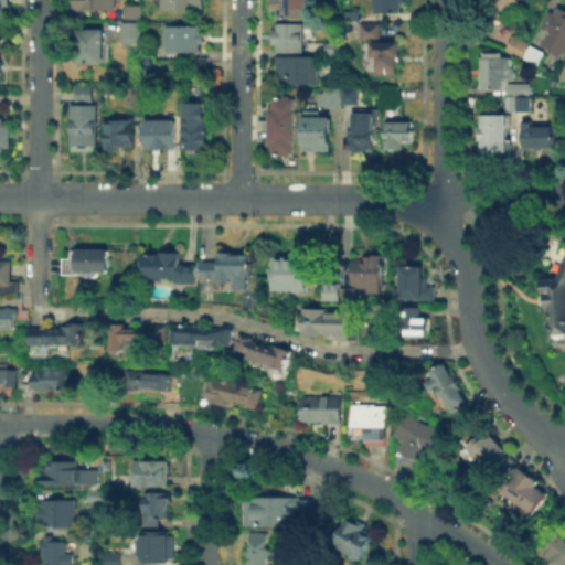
[(76,10),(76,0),(116,0),(116,10),(76,10)]
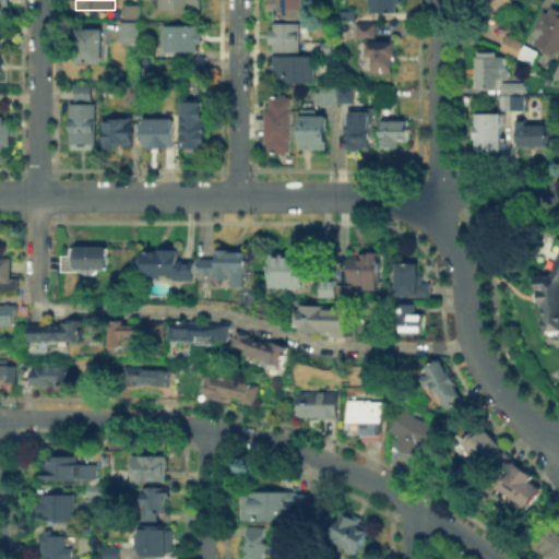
[(202,0),(202,11),(159,11),(159,0),(202,0)]
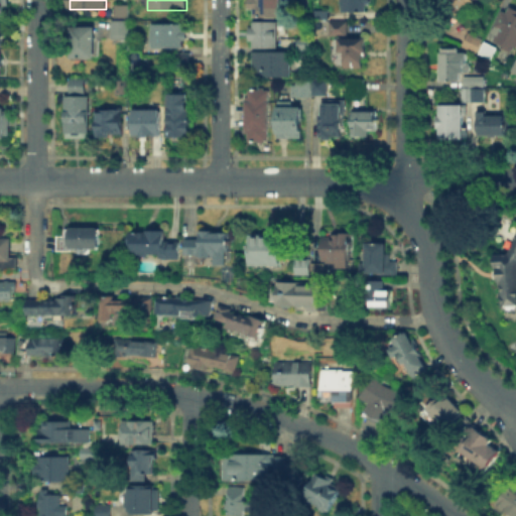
[(252,18),(252,0),(281,0),(281,18),(252,18)]
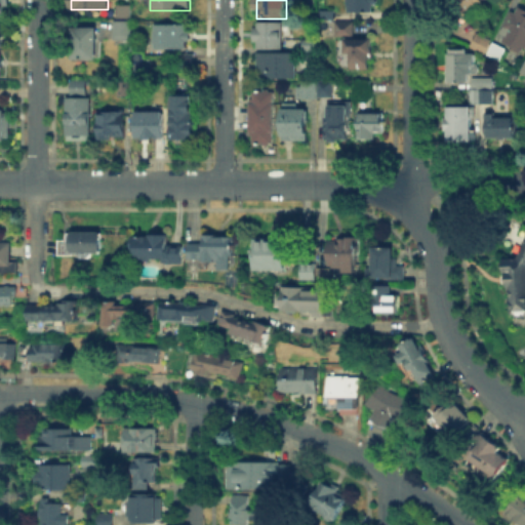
[(375,0),(375,12),(349,11),(349,0),(375,0)]
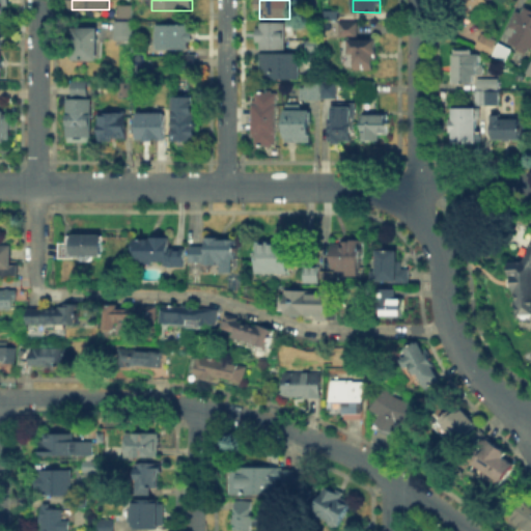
[(485,0),(491,12),(470,20),(463,0),(485,0)]
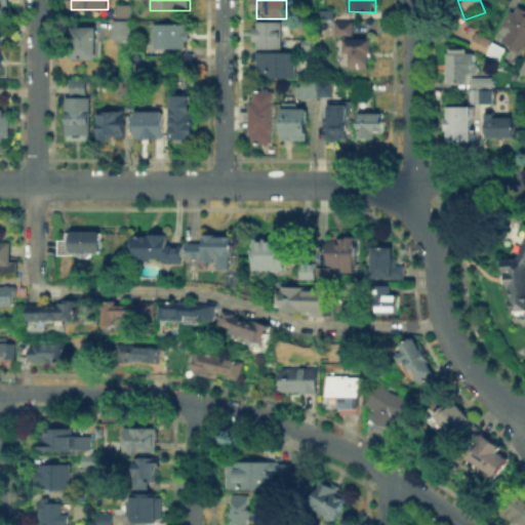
[(517,4),(524,7),(524,52),(500,40),(517,4)]
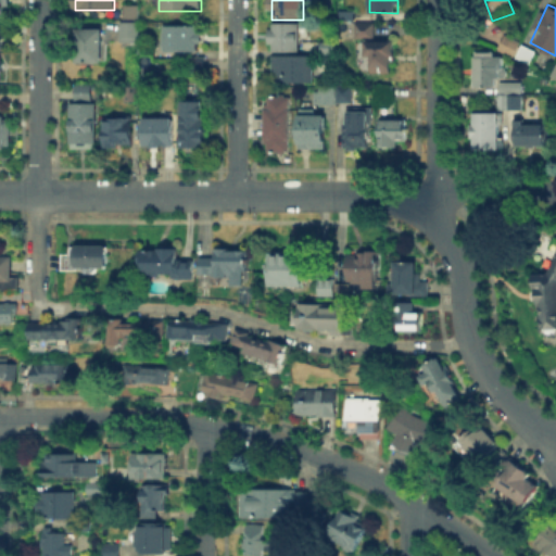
[(124,17),(124,7),(139,7),(139,17),(124,17)]
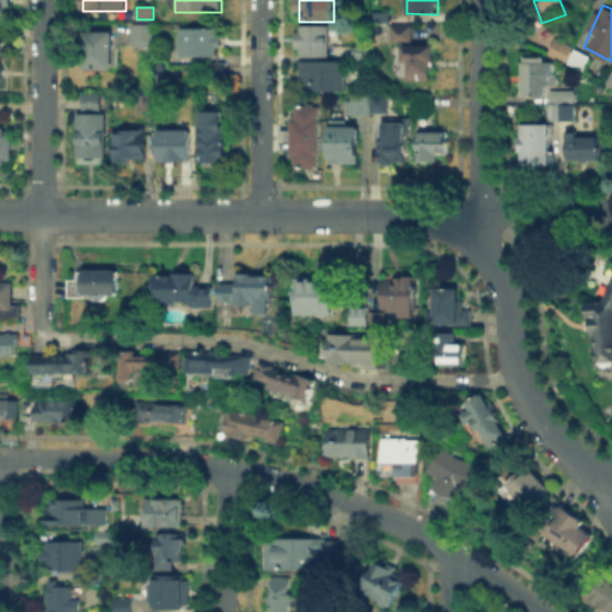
[(374,25),(374,13),(386,13),(386,25),(374,25)]
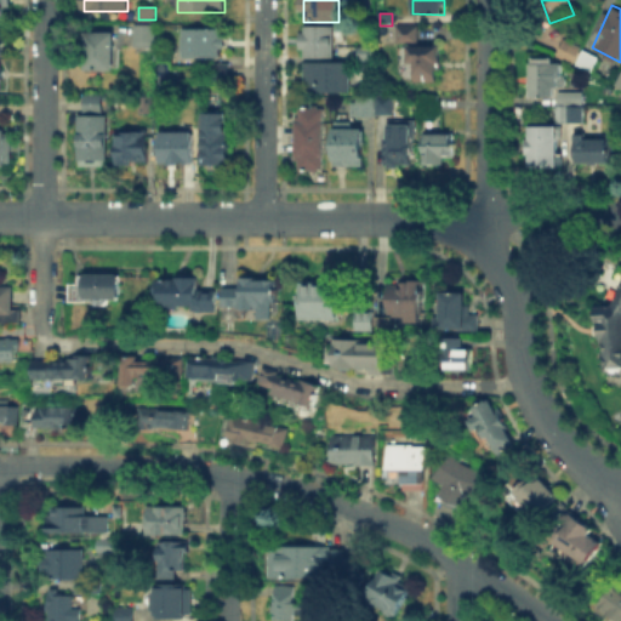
[(138,43),(138,27),(154,27),(154,43),(138,43)]
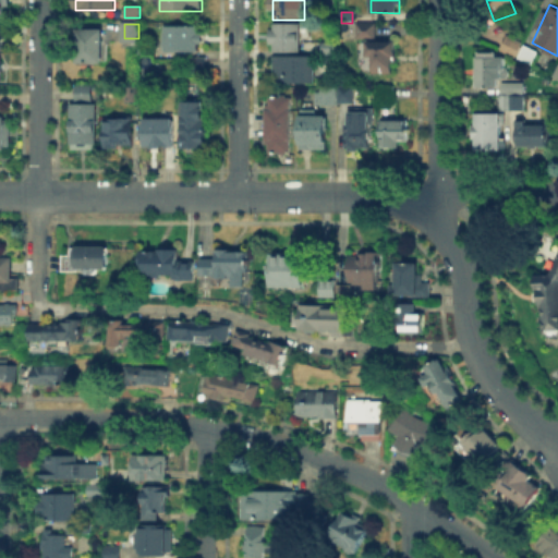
[(358,38),(358,24),(374,25),(374,38),(358,38)]
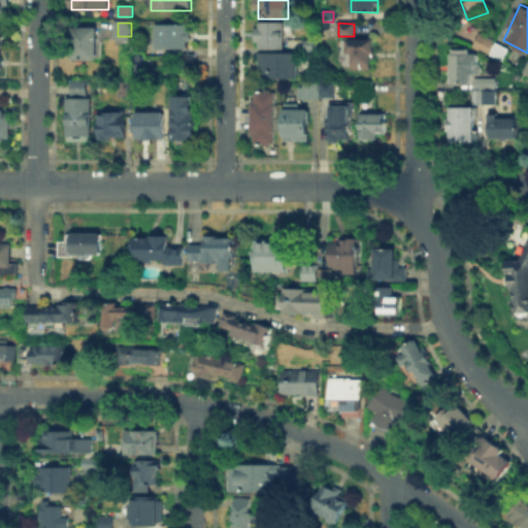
[(258,47),(258,25),(282,25),(282,47),(258,47)]
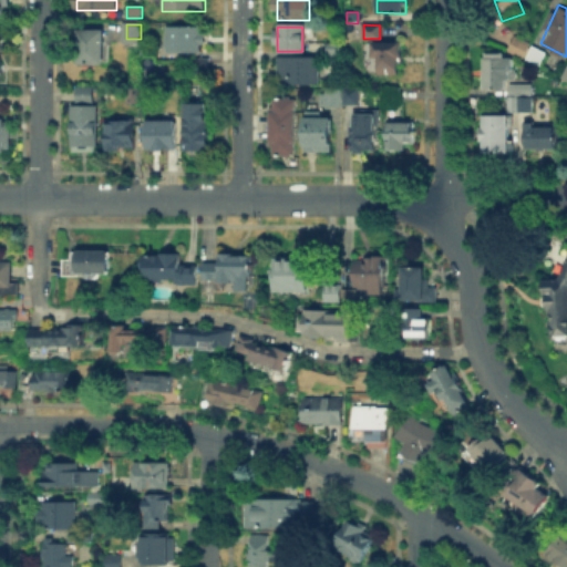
[(75,65),(75,28),(104,28),(104,65),(75,65)]
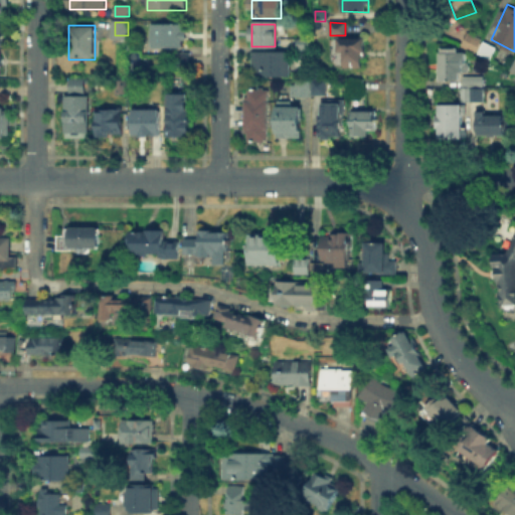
[(172,48),(152,48),(152,26),(186,26),(186,70),(172,70),(172,48)]
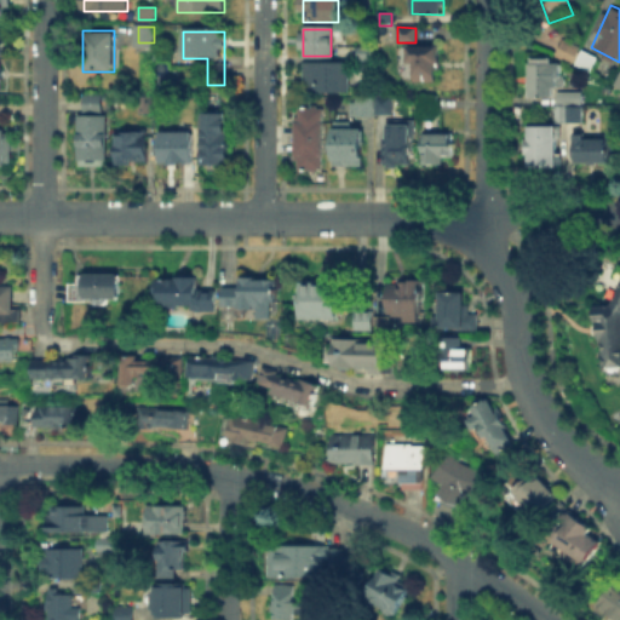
[(555,55),(564,40),(579,50),(570,64),(555,55)]
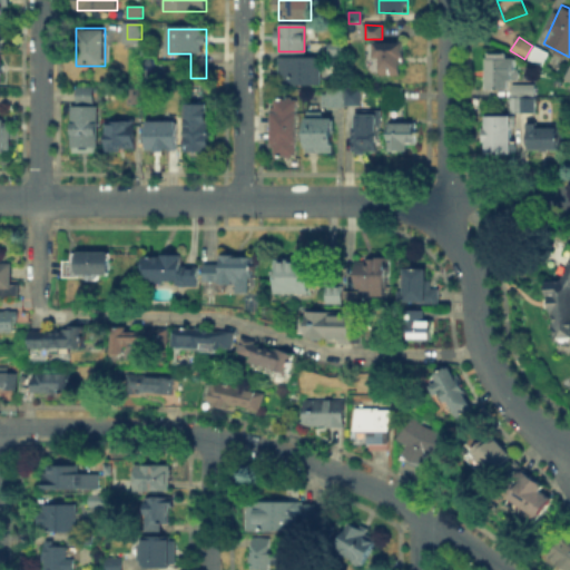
[(347,46),(347,65),(330,65),(330,46),(347,46)]
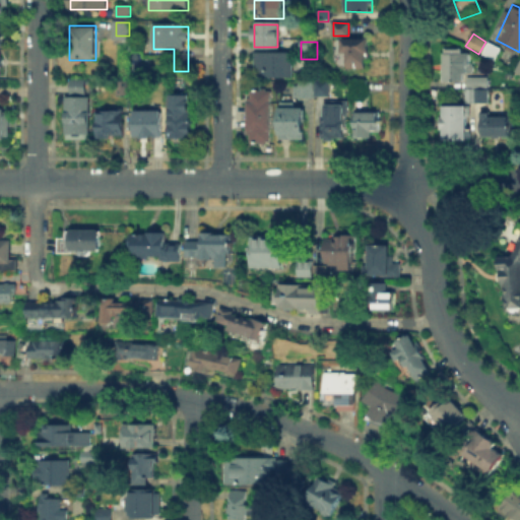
[(369,53),(369,64),(348,64),(348,53),(341,53),(341,42),(369,42),(369,53)]
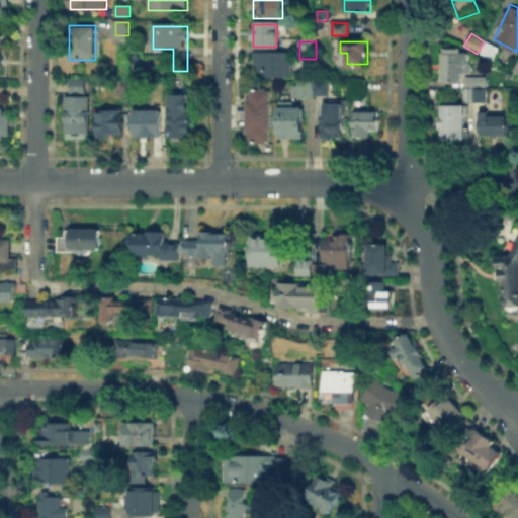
[(460,53),(460,57),(468,57),(468,71),(460,71),(460,81),(439,81),(440,53),(460,53)]
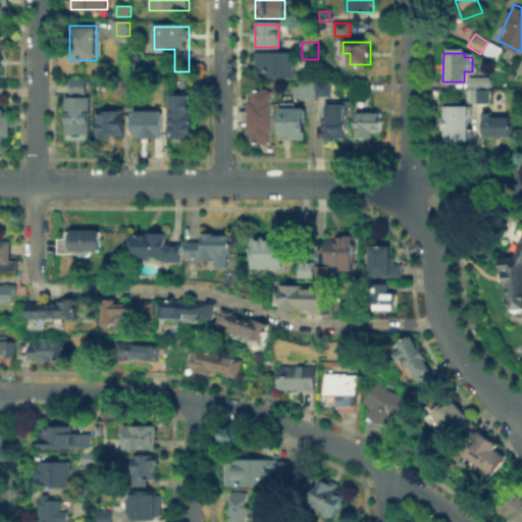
[(256,54),(294,54),(294,79),(256,79),(256,54)]
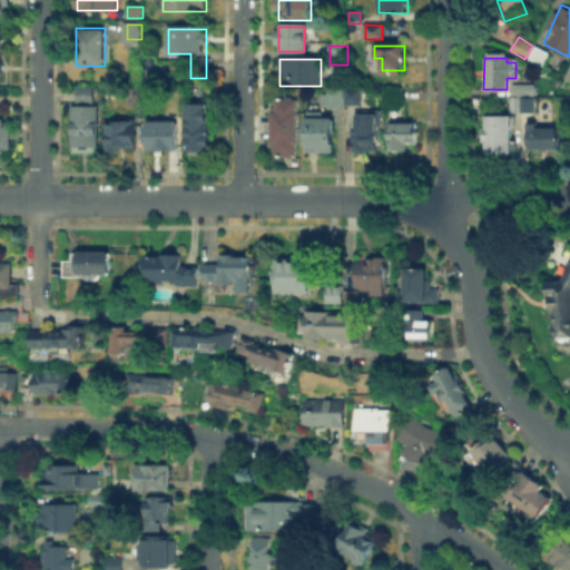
[(512,112),(512,87),(536,87),(536,112),(512,112)]
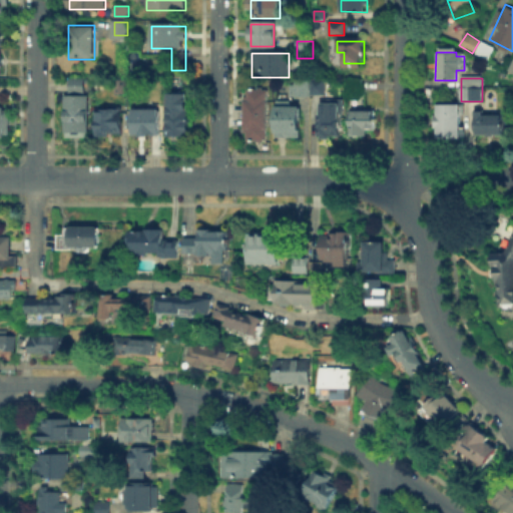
[(69,92),(69,80),(83,80),(83,92),(69,92)]
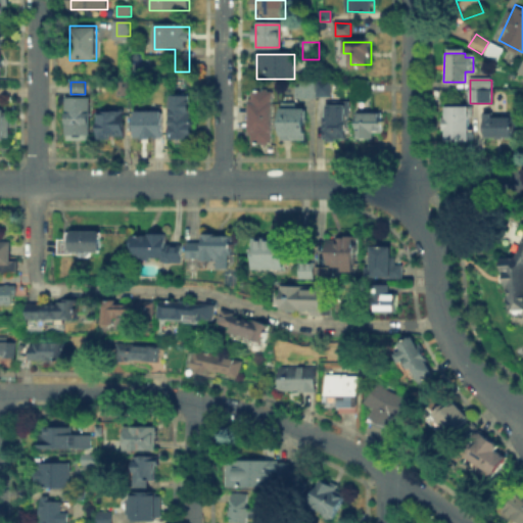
[(317,98),(317,82),(331,82),(331,98),(317,98)]
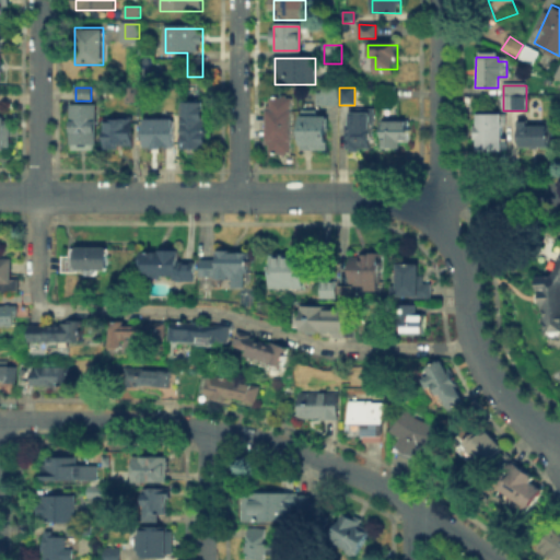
[(127,102),(127,89),(138,89),(138,102),(127,102)]
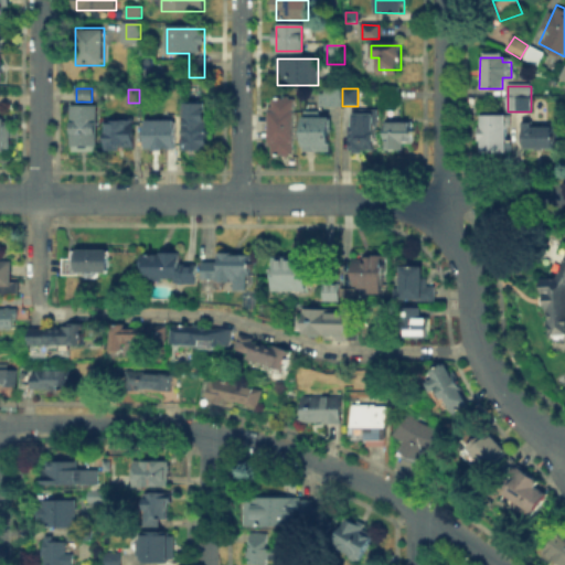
[(383,104),(383,89),(396,89),(396,104),(383,104)]
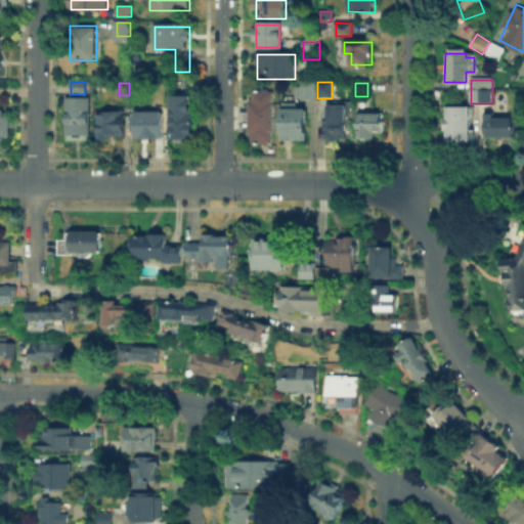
[(300,97),(300,84),(312,84),(312,97),(300,97)]
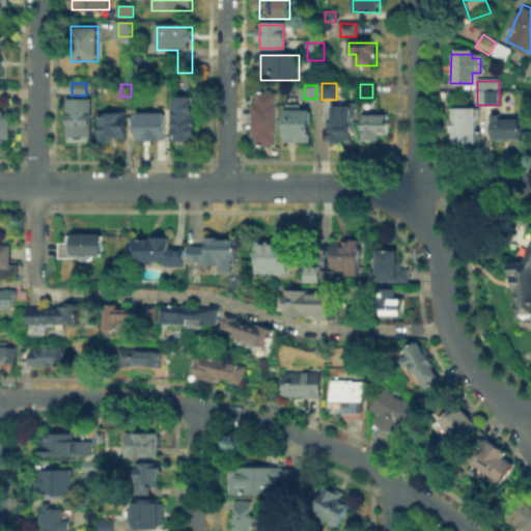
[(254,92),(277,92),(277,147),(254,147),(254,92)]
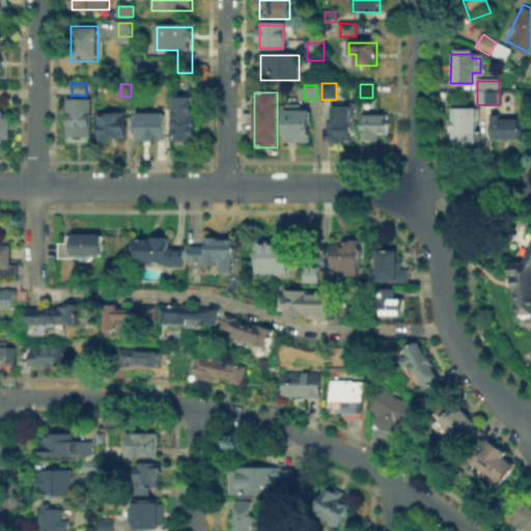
[(172,139),(172,98),(195,98),(195,139),(172,139)]
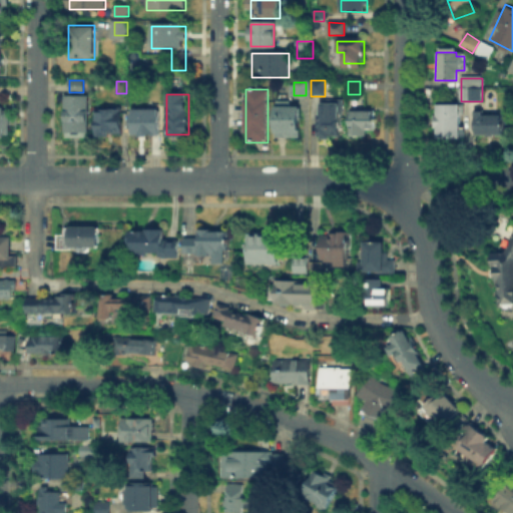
[(64,135),(64,97),(89,97),(88,135),(64,135)]
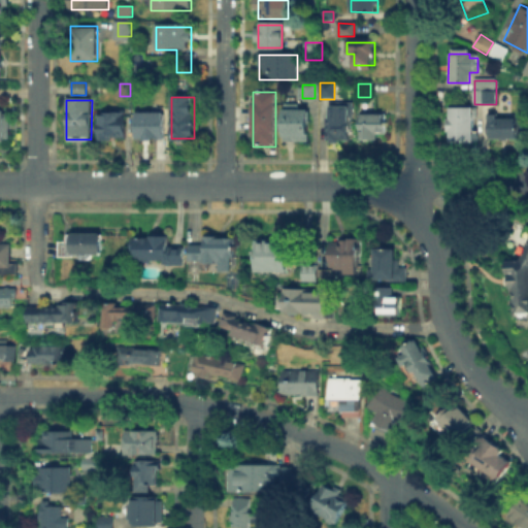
[(450,145),(451,107),(472,107),(472,145),(450,145)]
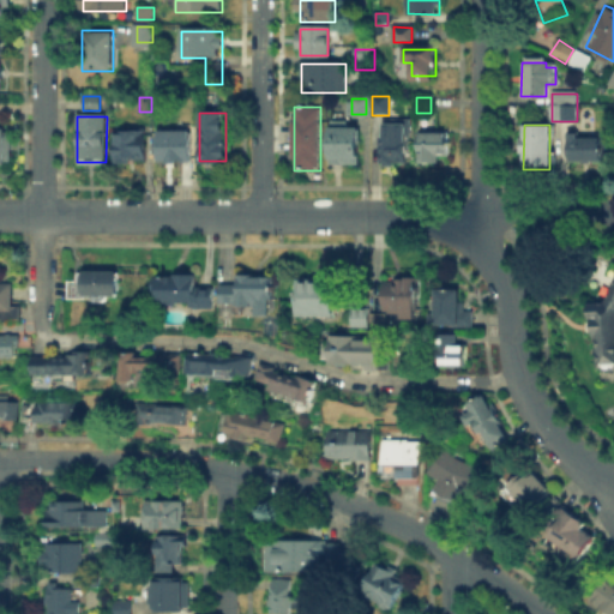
[(330,164),(330,128),(359,128),(359,164),(330,164)]
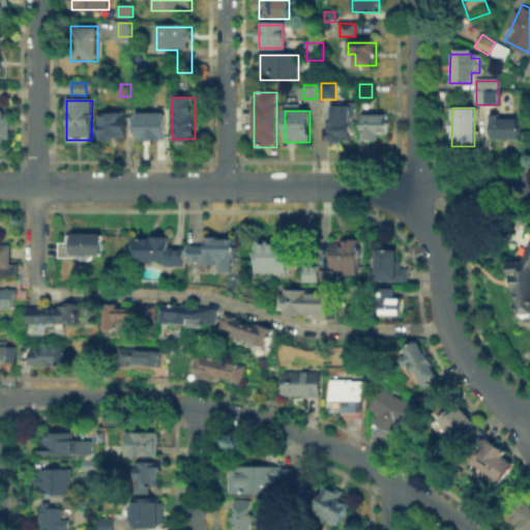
[(99,137),(99,115),(126,115),(126,137),(99,137)]
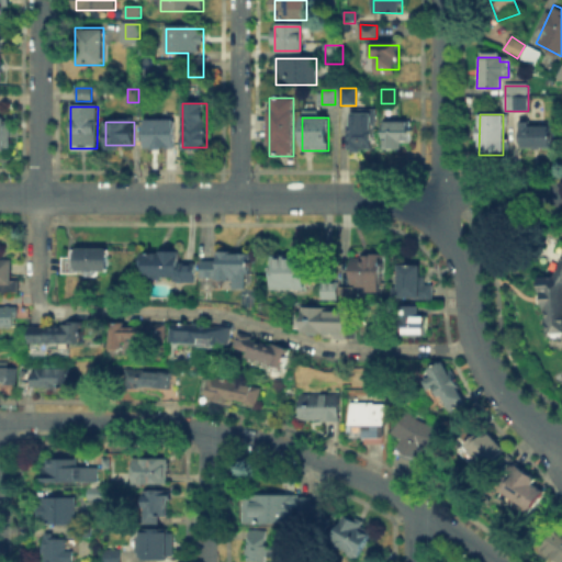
[(146,122),(173,122),(173,150),(146,149),(146,122)]
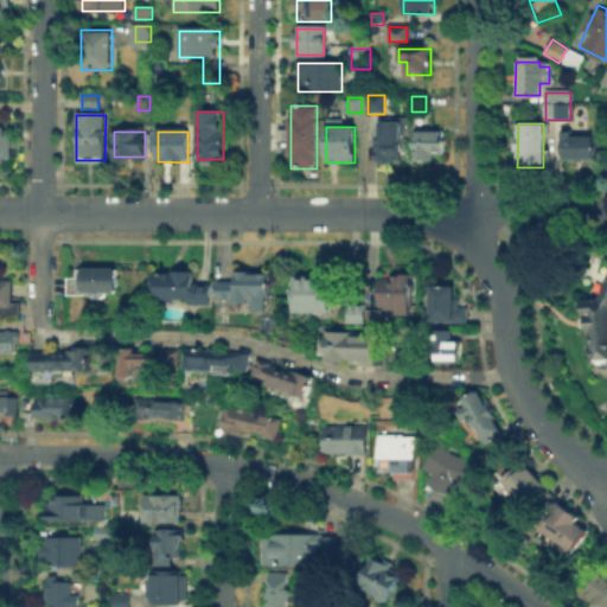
[(377,161),(378,132),(402,132),(402,161),(377,161)]
